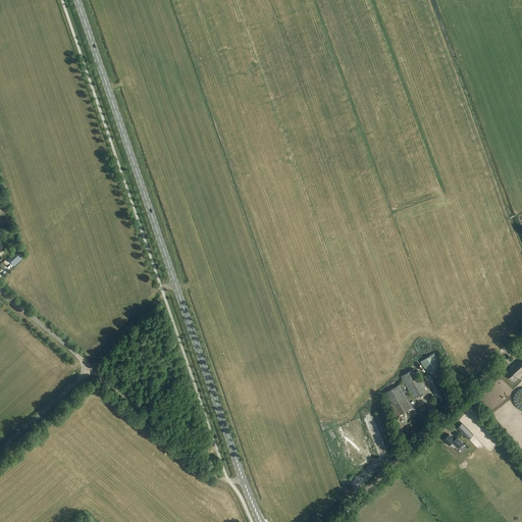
[(17,250),(7,259),(14,266),(24,257),(17,250)]
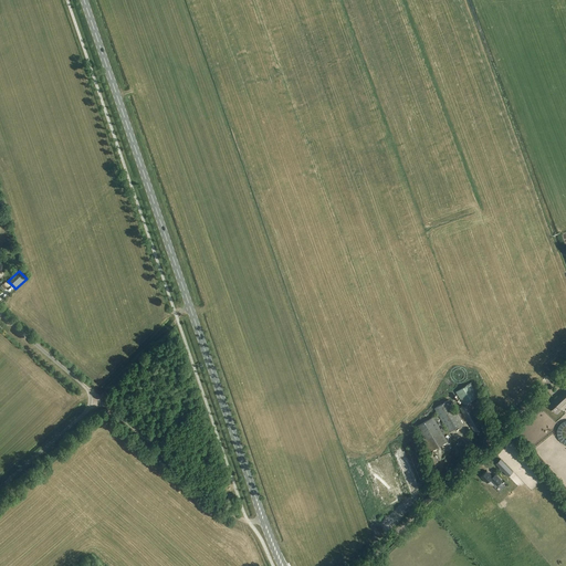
[(459,408),(473,433),(484,427),(470,401),(477,397),(469,384),(457,391),(464,405),(459,408)]
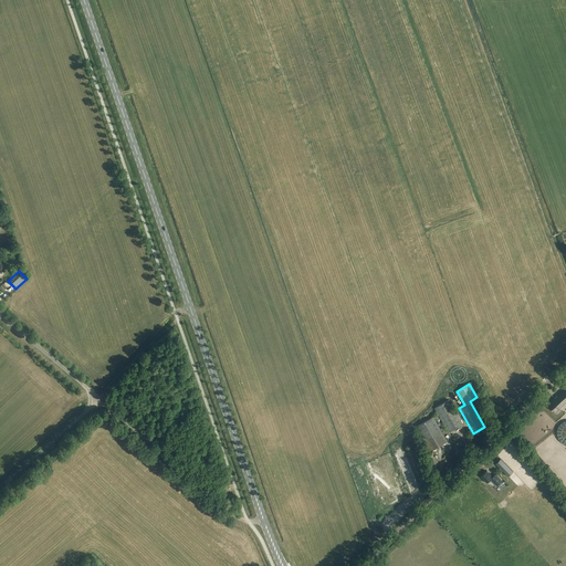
[(553,402),(548,406),(556,415),(561,410),(561,409),(563,406),(565,402),(565,387),(552,400),(553,402)]
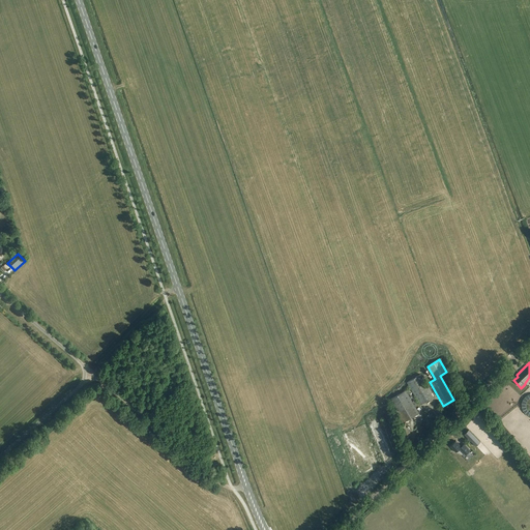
[(419,413),(417,409),(415,406),(419,404),(419,405),(434,396),(420,374),(407,382),(410,387),(390,399),(404,422),(419,413)]
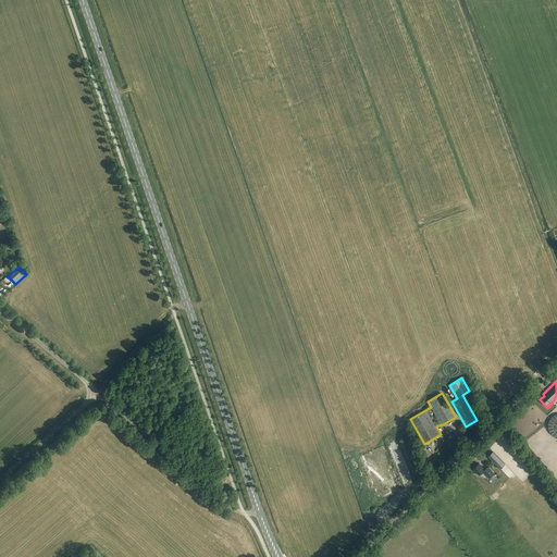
[(424,457),(425,466),(431,465),(430,455),(431,455),(426,444),(420,447),(424,457)]
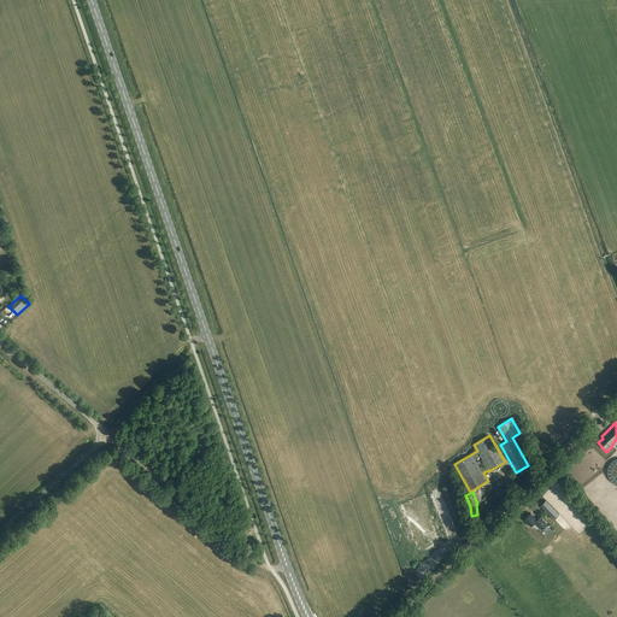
[(540,506),(554,519),(559,515),(546,500),(540,506)]
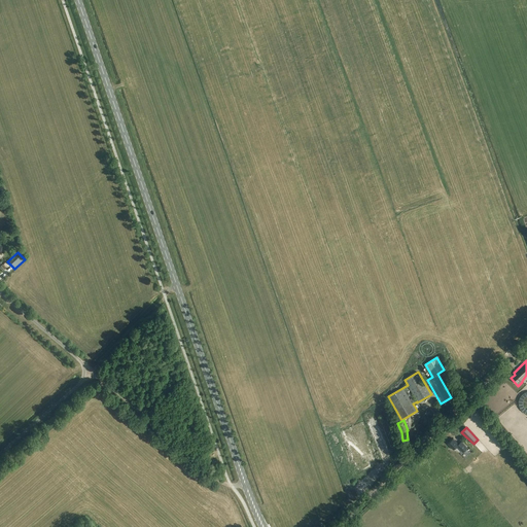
[(456,447),(461,451),(463,453),(465,450),(467,448),(465,446),(461,442),(459,444),(453,438),(448,444),(453,450),(456,447)]
